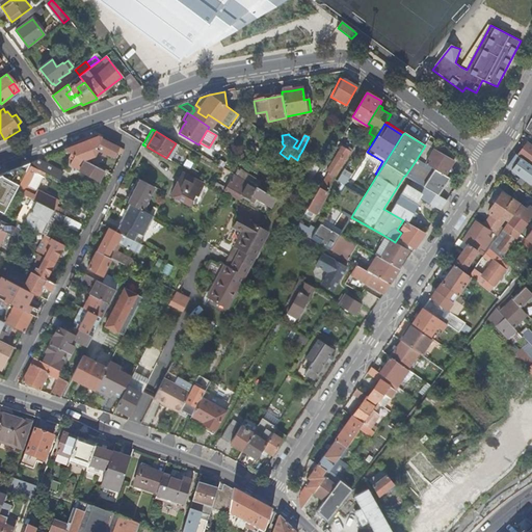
[(120,148),(98,137),(64,150),(72,153),(89,163),(88,160),(95,157),(98,151),(103,153),(101,156),(104,157),(105,155),(114,159),(116,153),(120,148)]
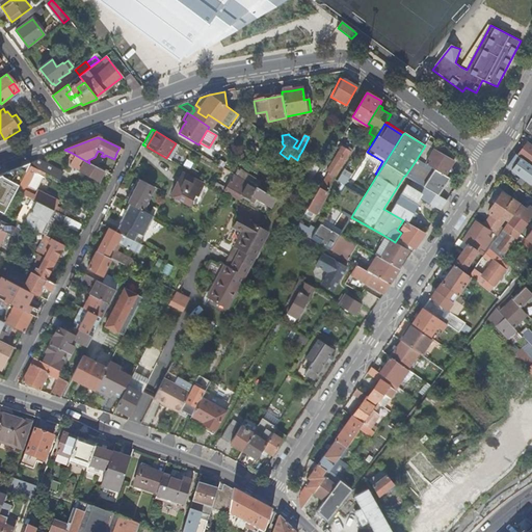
[(435,144),(428,140),(425,145),(417,159),(434,168),(446,176),(454,160),(433,148),(435,144)]
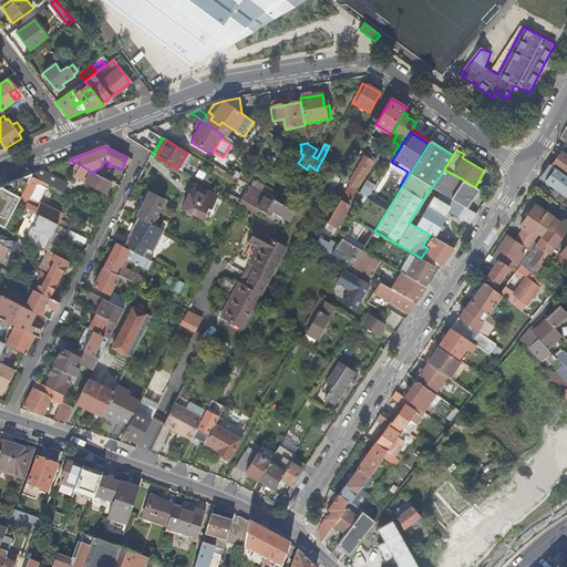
[(566,176),(566,155),(562,152),(552,165),(566,176)]
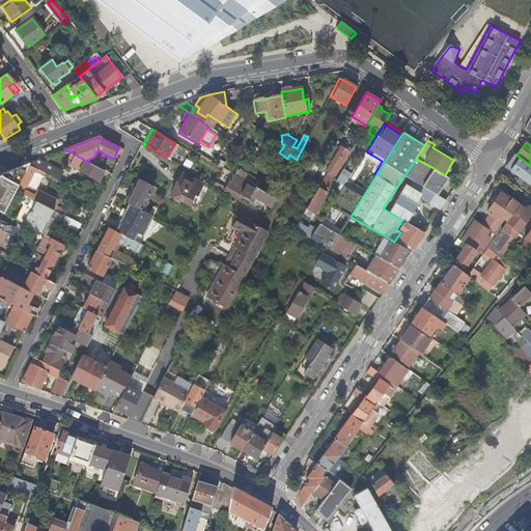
[(175,143),(166,158),(169,160),(177,144),(175,143)]
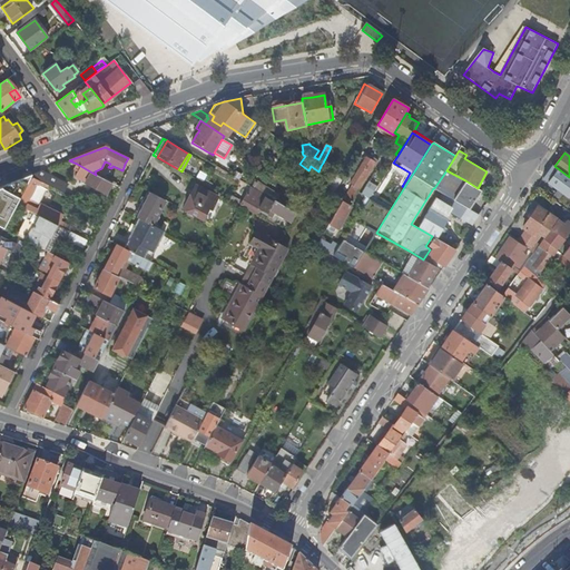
[(353,185),(343,200),(351,205),(376,163),(366,157),(351,184),(353,185)]
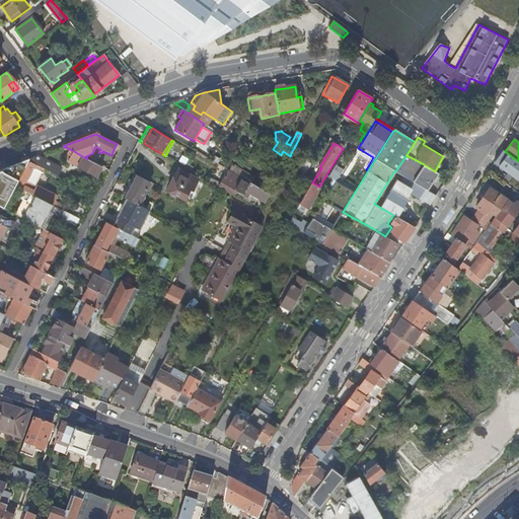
[(97,177),(102,167),(87,159),(70,149),(67,155),(71,157),(69,161),(78,166),(97,177)]
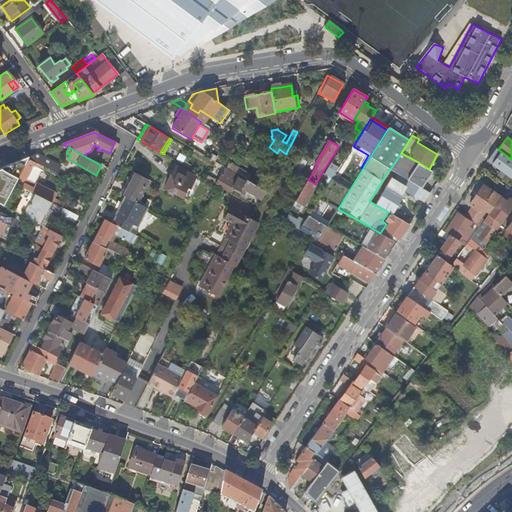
[(511,159),(498,149),(496,148),(488,161),(511,178),(511,159)]
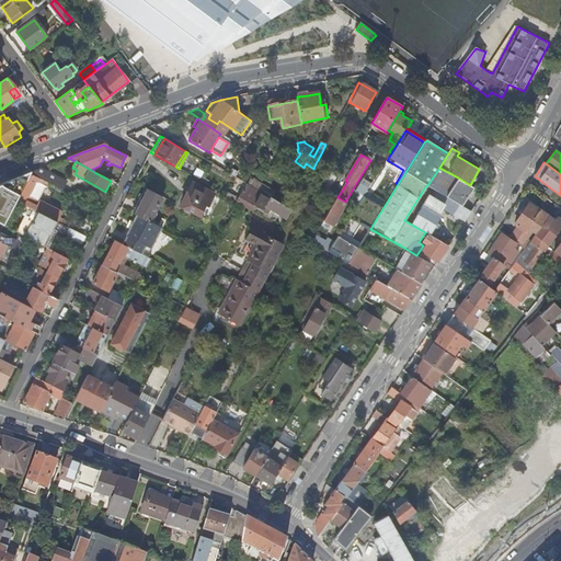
[(439,168),(427,185),(437,192),(446,196),(447,197),(462,206),(473,187),(470,185),(458,178),(439,168)]
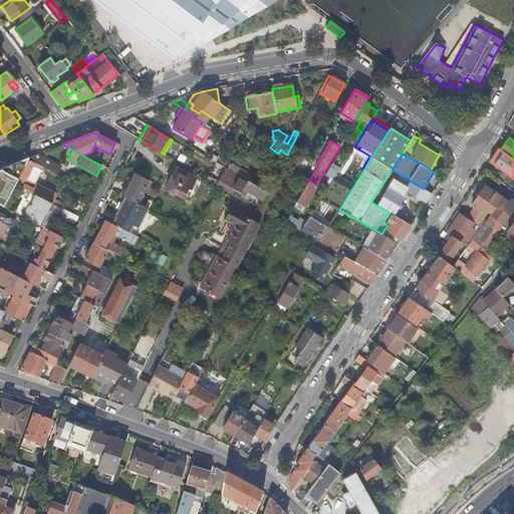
[(60,168),(36,155),(28,158),(27,160),(44,168),(57,175),(60,168)]
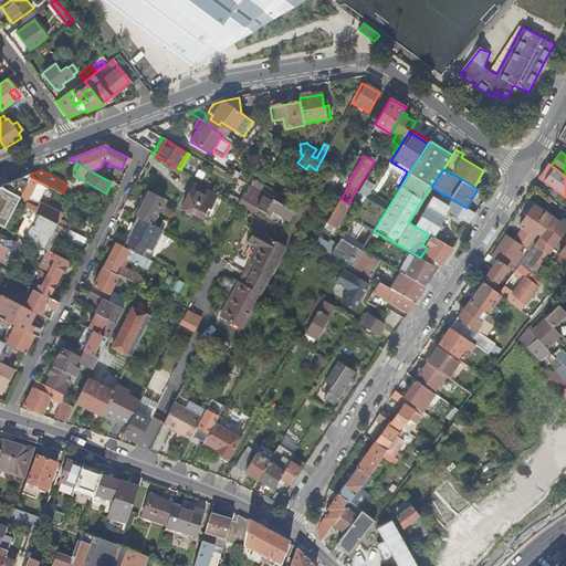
[(98,171),(95,174),(112,182),(114,178),(102,171),(98,171)]
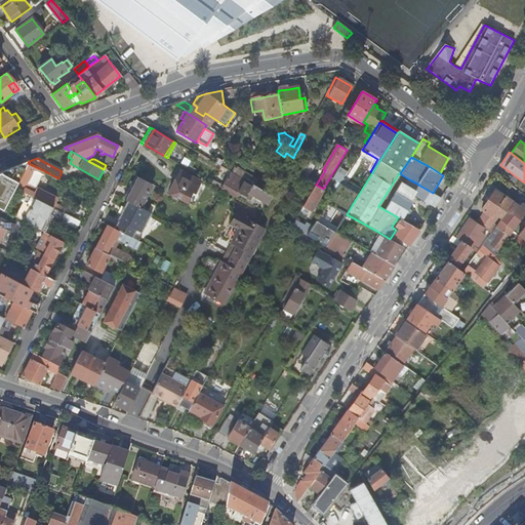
[(28,163),(29,161),(0,172),(0,205),(5,208),(15,189),(28,163)]
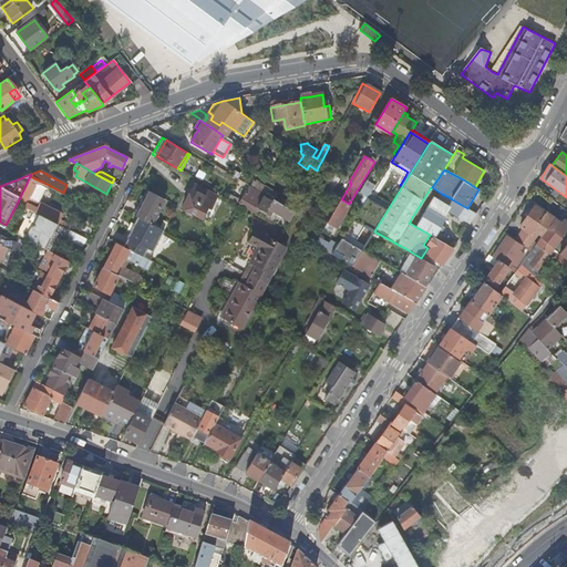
[(333,194),(342,178),(336,175),(327,189),(333,194)]
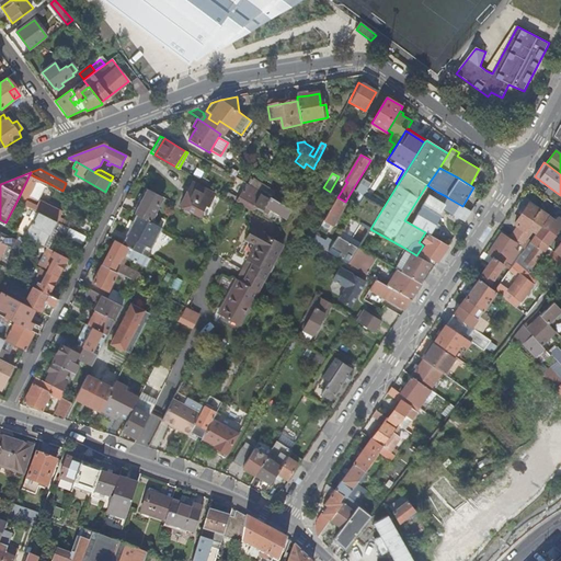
[(47,187),(48,183),(30,174),(16,202),(70,228),(72,224),(60,217),(64,212),(39,199),(37,206),(27,201),(37,182),(47,187)]
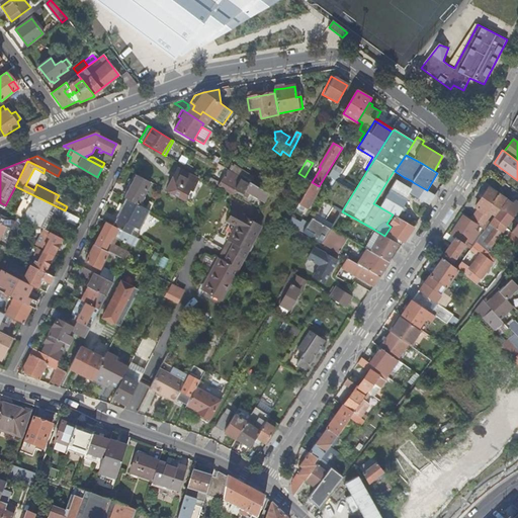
[(334,165),(328,175),(336,180),(343,170),(334,165)]
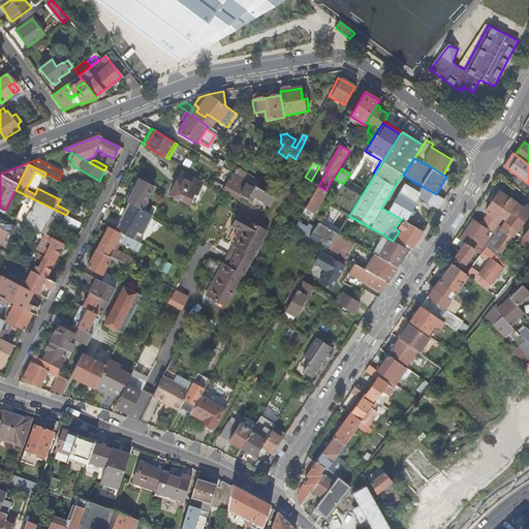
[(37,188),(44,177),(35,172),(26,189),(35,194),(37,188)]
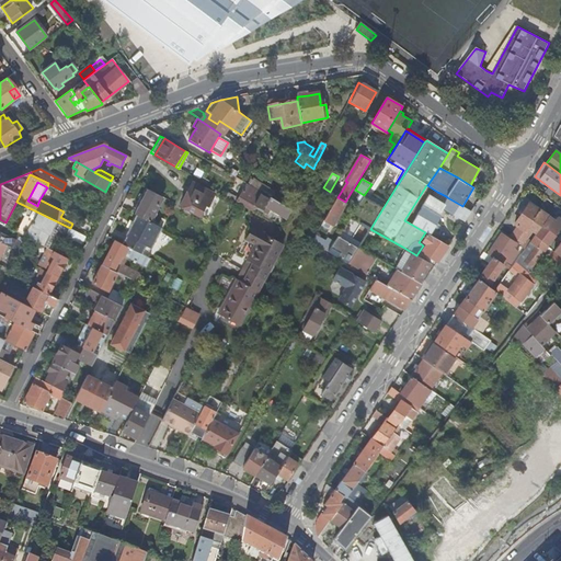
[(214,207),(209,205),(215,195),(193,183),(194,182),(193,182),(180,206),(207,220),(214,207)]
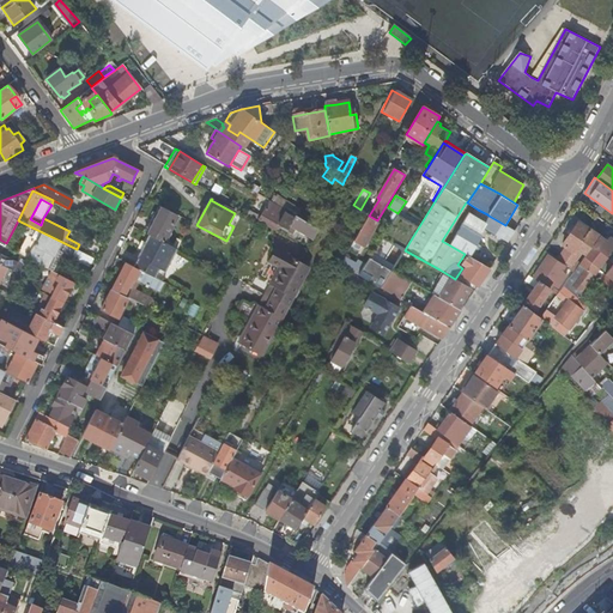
[(261,218),(260,217),(258,220),(261,222),(275,229),(278,224),(287,230),(290,225),(295,228),(314,238),(319,229),(271,200),(261,218)]
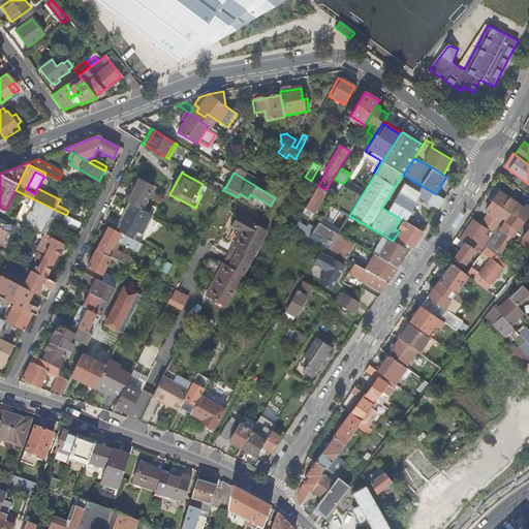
[(133,188),(127,200),(129,201),(141,208),(153,185),(138,178),(133,188)]
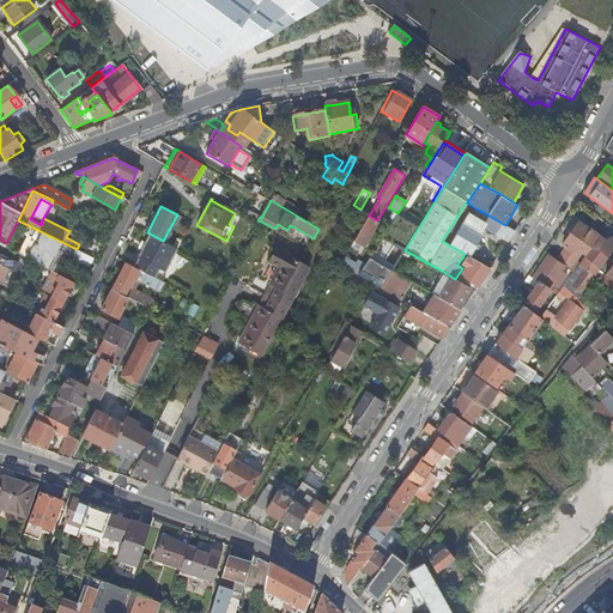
[(478,210),(474,216),(485,222),(489,216),(487,214),(478,210)]
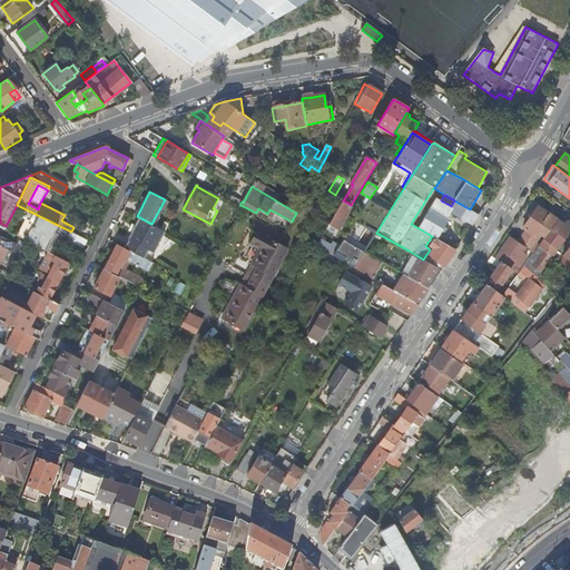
[(450,210),(472,224),(479,215),(470,209),(454,200),(451,206),(441,200),(435,197),(419,227),(435,237),(436,238),(448,218),(445,217),(450,210)]
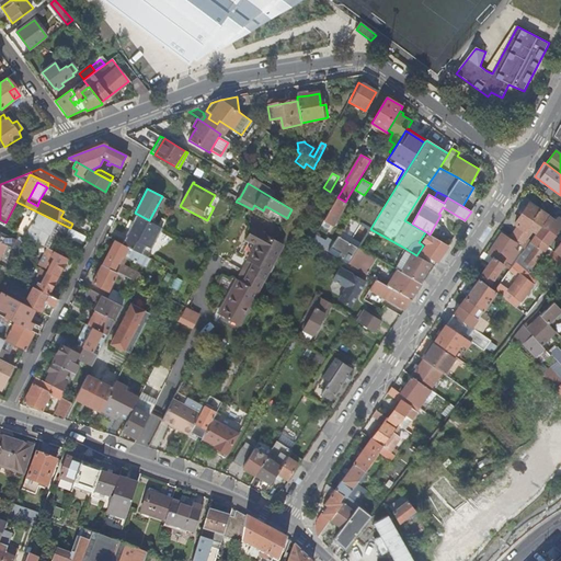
[(347,203),(345,202),(338,197),(321,225),(330,230),(333,225),(334,226),(340,216),(342,217),(343,215),(341,213),(347,203)]
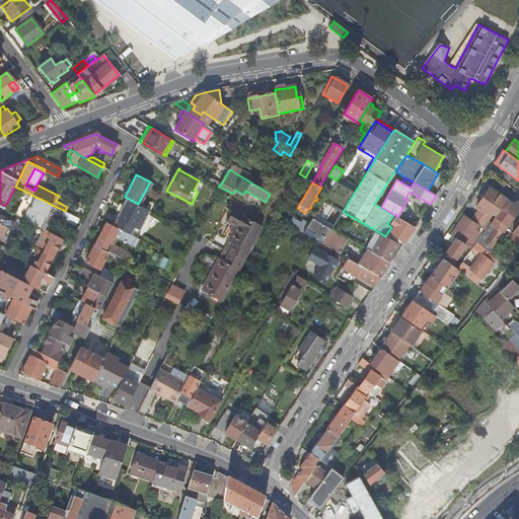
[(125,197),(131,184),(129,183),(123,196),(125,197)]
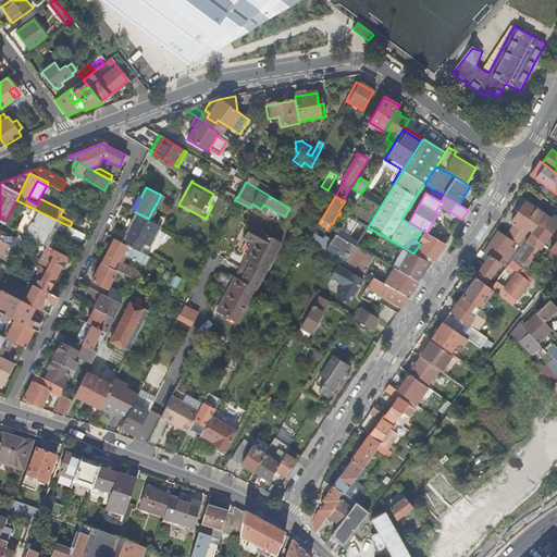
[(3,224),(25,235),(42,245),(47,247),(56,230),(66,234),(70,226),(16,200),(5,221),(3,224)]
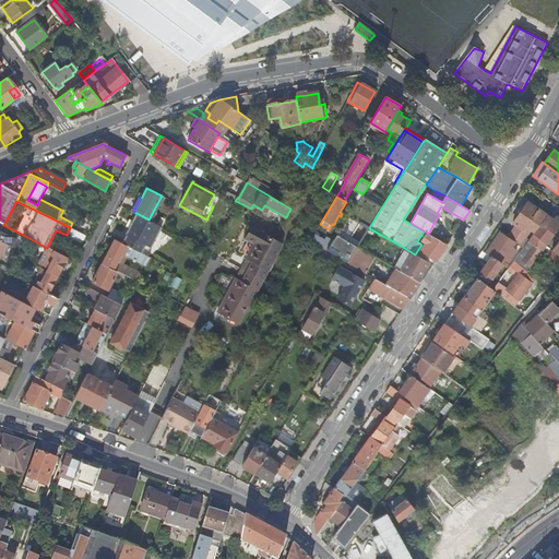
[(524,237),(525,238),(531,229),(524,226),(536,209),(527,202),(513,224),(516,225),(508,237),(520,245),(521,242),(524,237)]
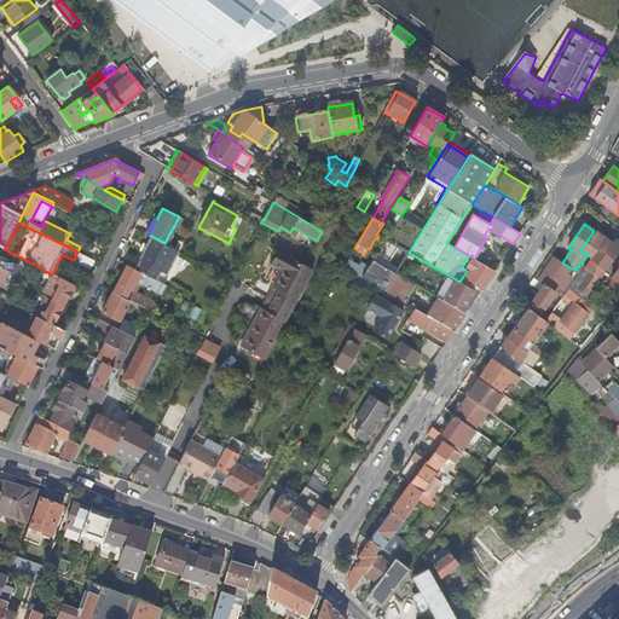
[(605,238),(594,231),(580,250),(588,254),(591,258),(605,238)]
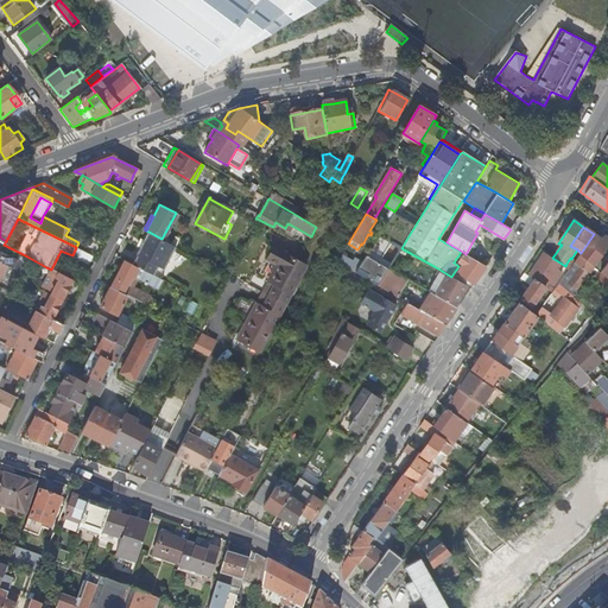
[(162,239),(149,232),(144,240),(141,247),(137,254),(138,255),(133,264),(160,278),(165,268),(176,247),(168,242),(162,239)]
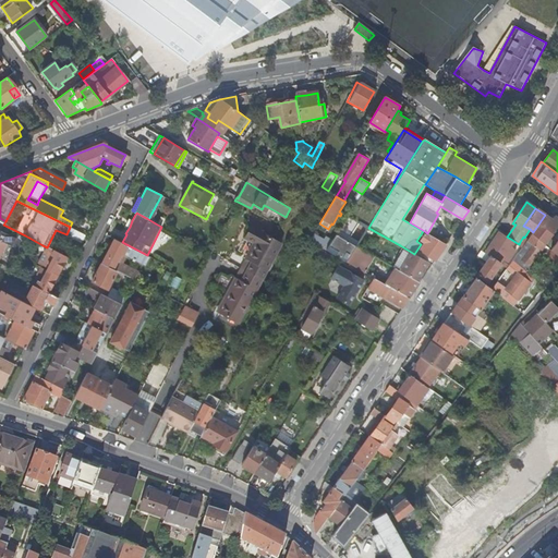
[(362,214),(349,235),(359,242),(368,228),(373,220),(362,214)]
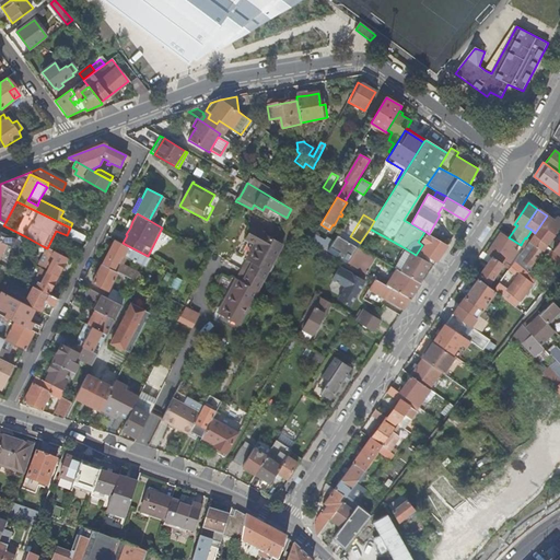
[(555,220),(547,216),(535,233),(534,234),(547,245),(559,228),(559,216),(559,214),(555,220)]
